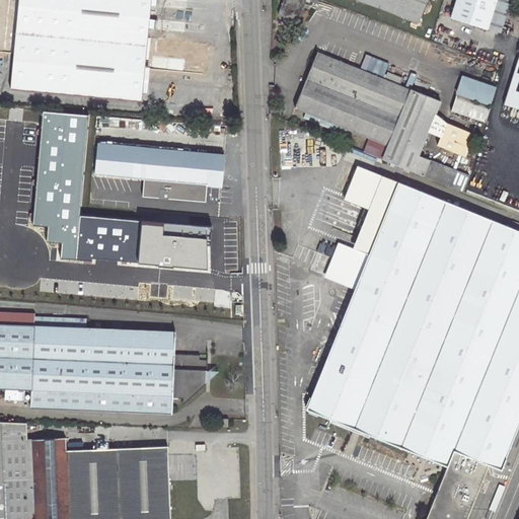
[(17,0),(9,88),(141,100),(151,0),(17,0)]
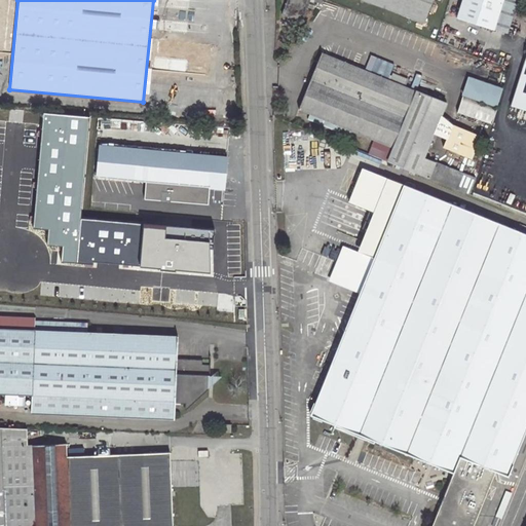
[(302,22),(309,0),(286,0),(282,13),(302,22)]
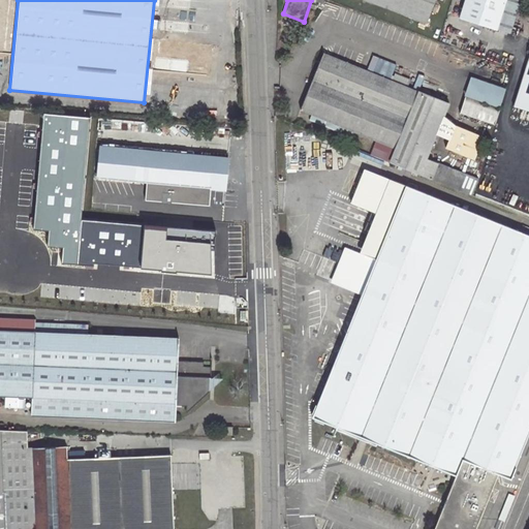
[(361,0),(426,24),(434,0),(361,0)]
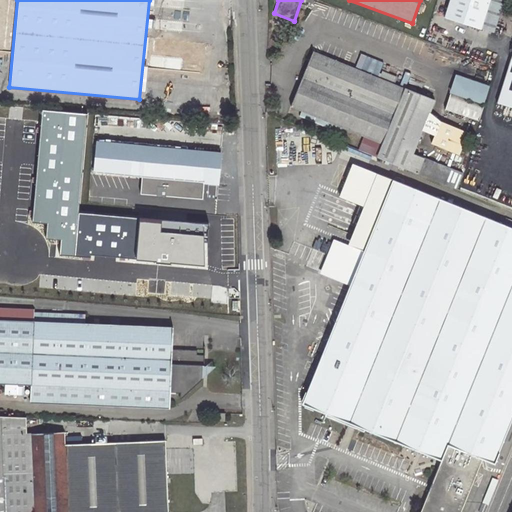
[(492,33),(502,0),(447,0),(442,17),(492,33)]
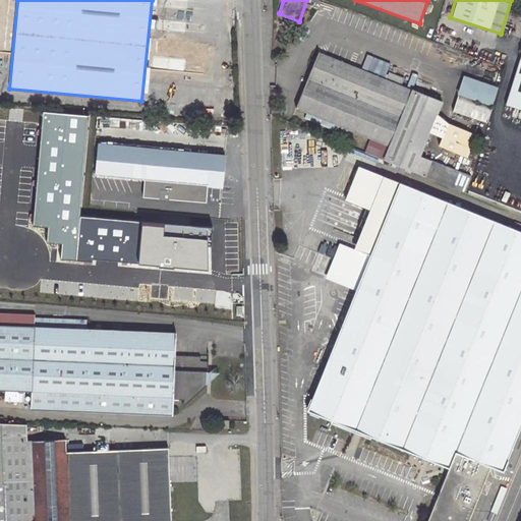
[(295,109),(388,147),(383,159),(465,193),(471,177),(420,155),(442,103),(317,52),(295,109)]
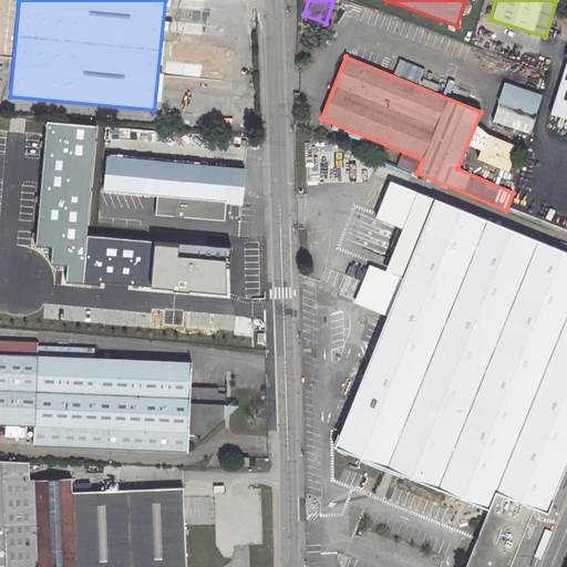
[(566,119),(566,57),(549,114),(566,119)]
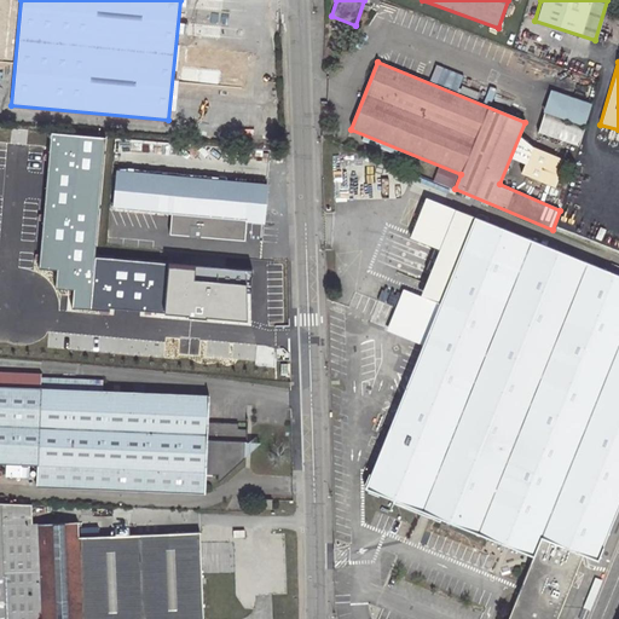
[(553,91),(541,134),(583,146),(595,103),(553,91)]
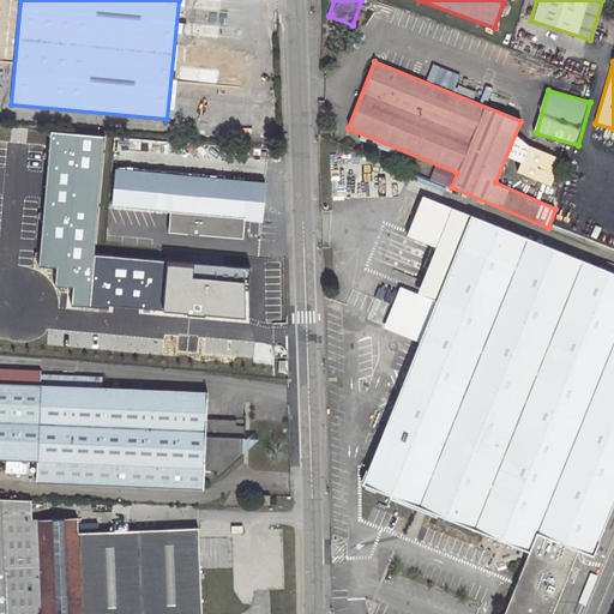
[(191,232),(260,238),(266,166),(197,160),(196,175),(115,168),(110,208),(124,210),(124,220),(192,227),(191,232)]
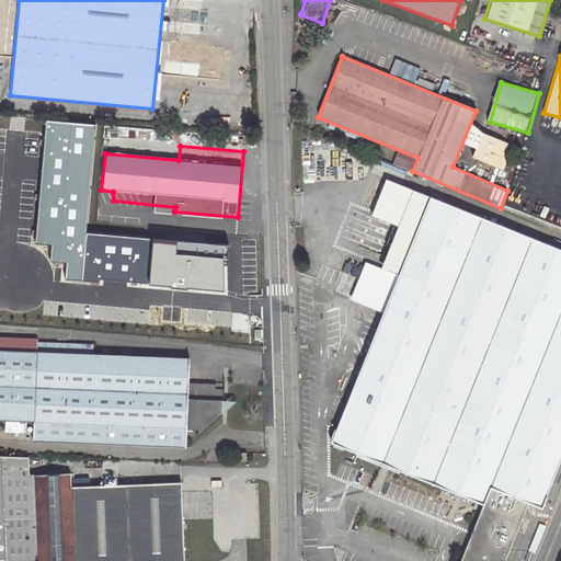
[(415,192),(399,231),(413,237),(428,197),(415,192)]
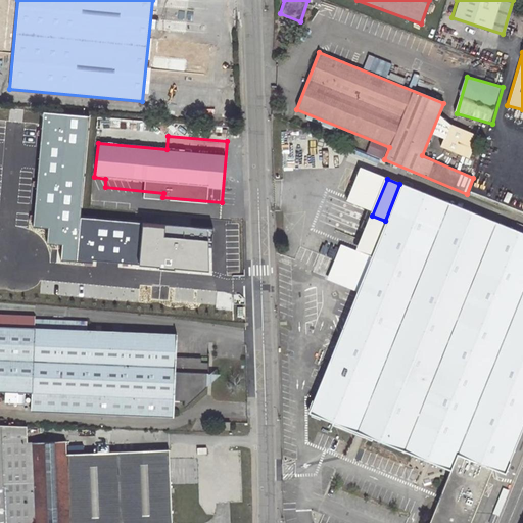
[(306,413),(449,470),(427,522),(471,522),(493,471),(505,476),(522,429),(522,233),(399,184),(385,221),(306,413)]
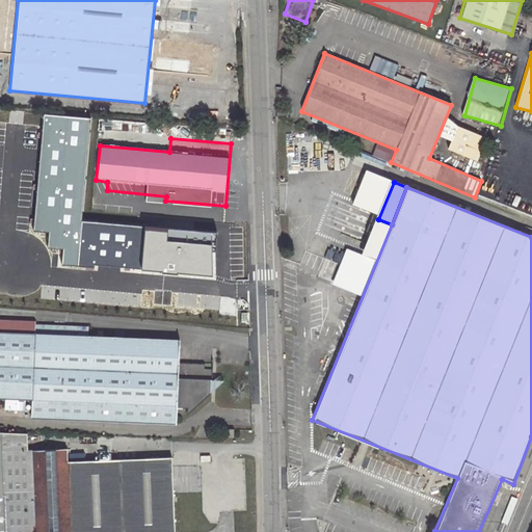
[(211,234),(108,224),(105,257),(117,258),(116,265),(143,268),(142,273),(162,275),(163,270),(208,274),(211,234)]
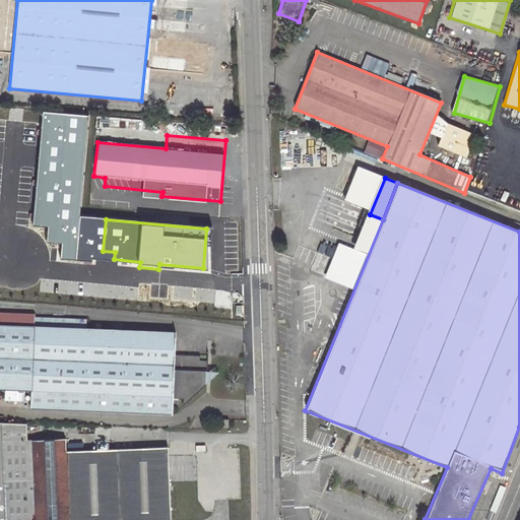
[(28,408),(171,414),(171,399),(186,400),(204,384),(205,361),(198,361),(198,356),(173,354),(174,332),(83,327),(84,318),(33,315),(33,312),(0,311),(0,389),(29,391),(28,408)]
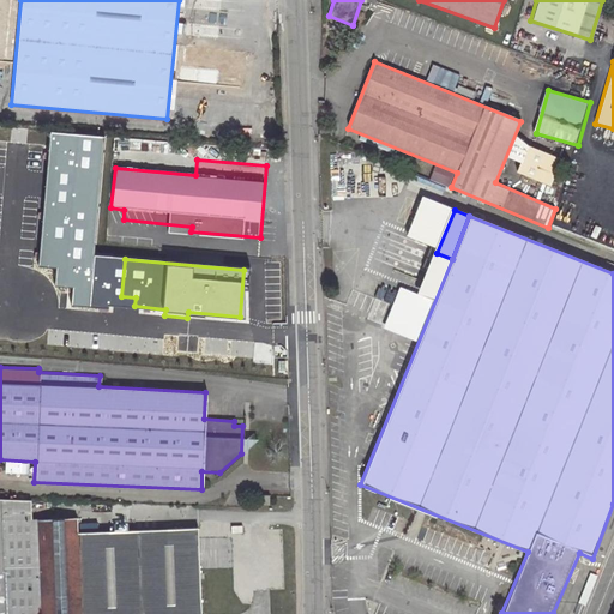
[(256,504),(270,505),(270,494),(257,494),(256,504)]
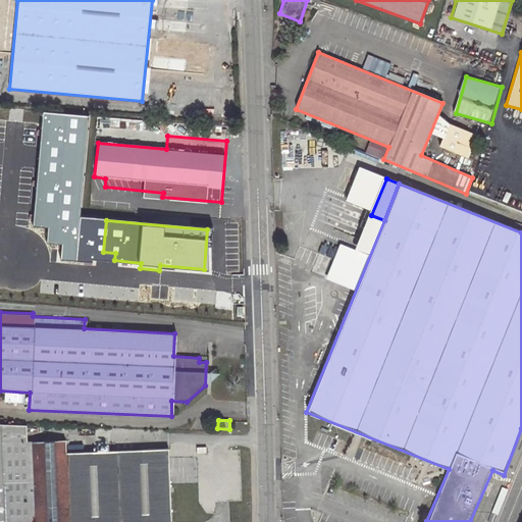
[(0,521),(83,521),(79,453),(66,454),(66,439),(28,440),(27,424),(0,423),(0,521)]
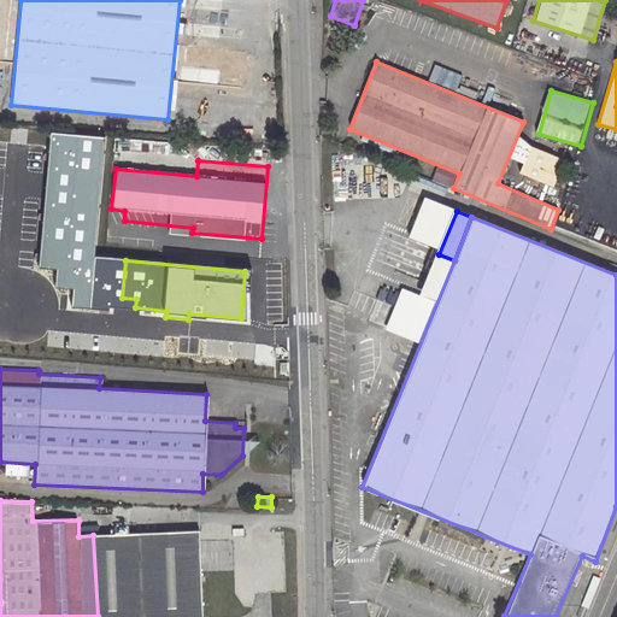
[(98,616),(203,616),(199,529),(93,535),(98,616)]
